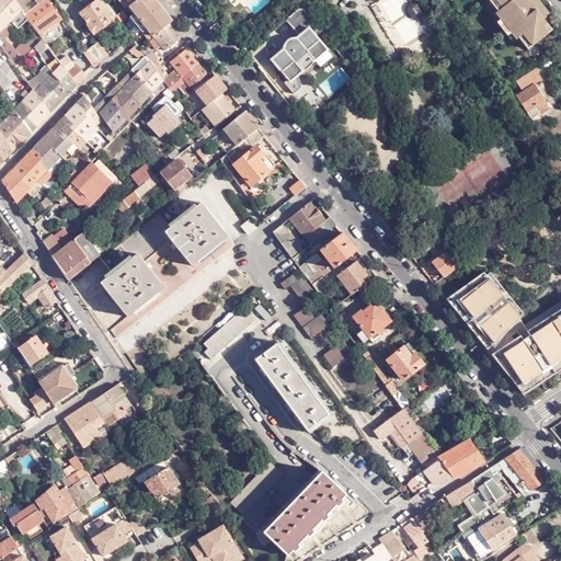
[(0,0),(0,43),(1,45),(15,66),(34,47),(42,38),(39,35),(37,32),(16,53),(6,37),(26,18),(24,14),(13,0),(0,0)]
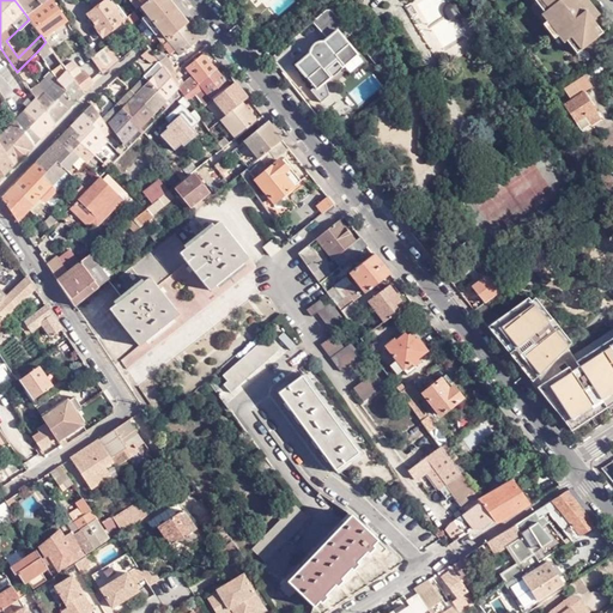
[(14,0),(26,16),(32,12),(28,5),(32,0),(36,0),(42,5),(48,0),(14,0)]
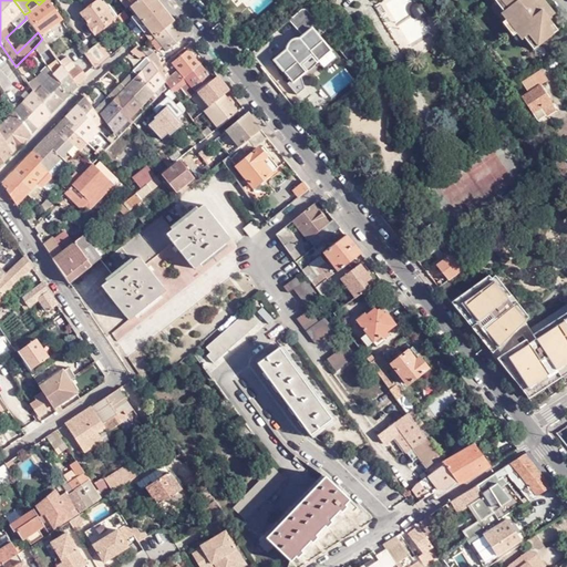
[(38,32),(40,35),(51,28),(48,23),(58,14),(59,13),(48,0),(44,0),(39,4),(30,11),(24,14),(27,18),(38,32)]
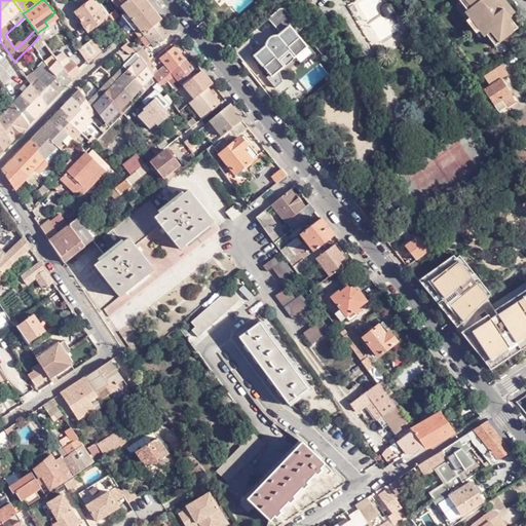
[(109,14),(98,0),(96,0),(94,2),(91,0),(79,0),(77,2),(81,7),(75,12),(82,23),(81,23),(87,32),(90,29),(104,20),(109,15),(109,14)]
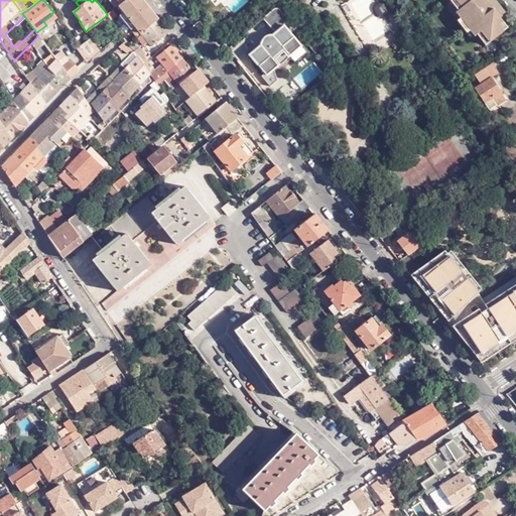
[(125,0),(109,0),(115,8),(118,5),(125,0)]
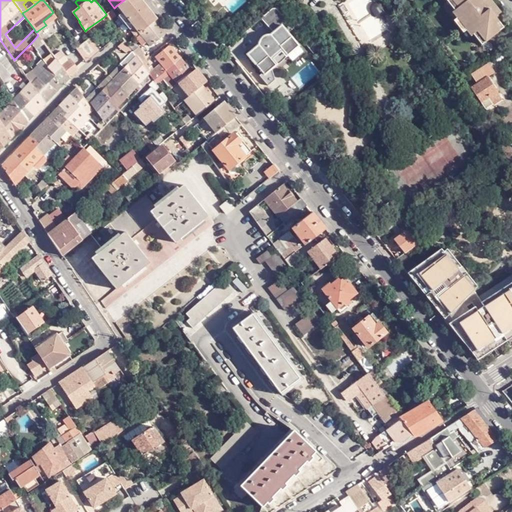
[(140,0),(124,0),(117,5),(121,10),(117,14),(135,37),(140,33),(157,20),(149,11),(143,3),(140,0)]
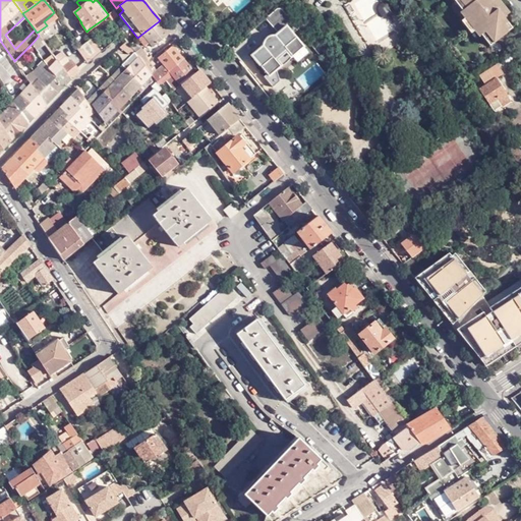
[(465,8),(458,0),(453,0),(461,10),(465,8)]
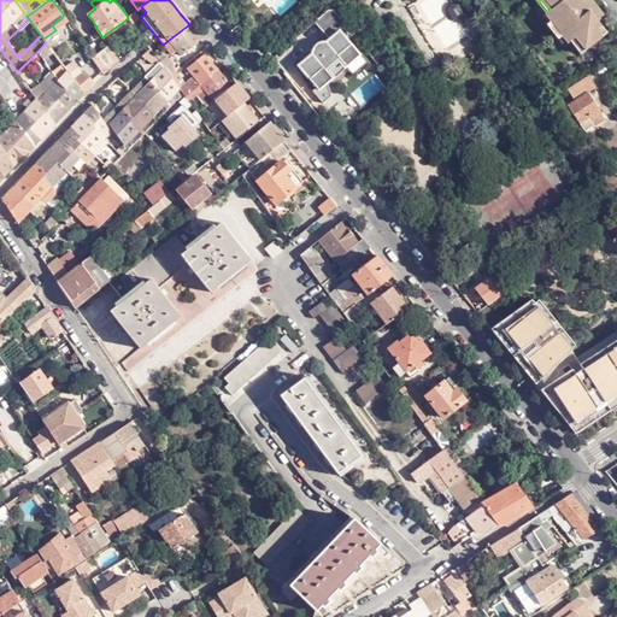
[(589,0),(562,0),(551,10),(546,12),(544,15),(548,22),(560,36),(566,43),(569,41),(573,39),(582,51),(583,52),(601,37),(600,36),(595,30),(600,27),(595,21),(603,16),(589,0)]
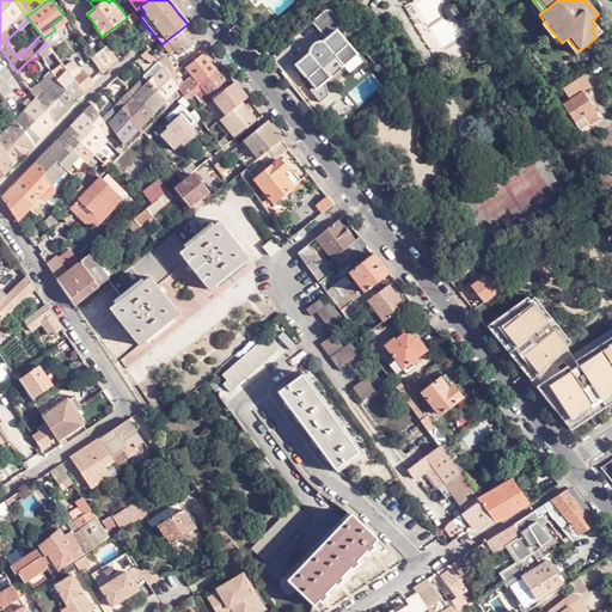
[(325,14),(313,23),(326,38),(324,41),(320,42),(316,43),(313,46),(311,48),(308,54),(295,65),(314,87),(316,89),(325,81),(324,80),(332,73),(330,69),(343,59),(346,61),(359,50),(348,38),(355,34),(337,11),(325,14)]
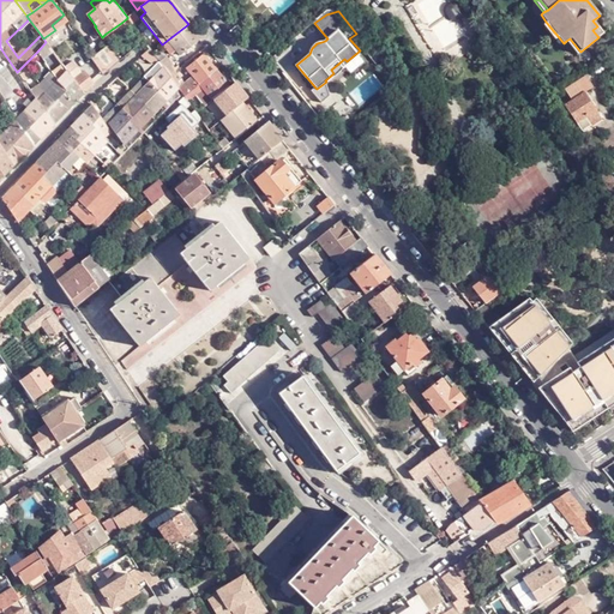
[(133,12),(127,17),(127,18),(132,24),(138,19),(139,18),(133,12)]
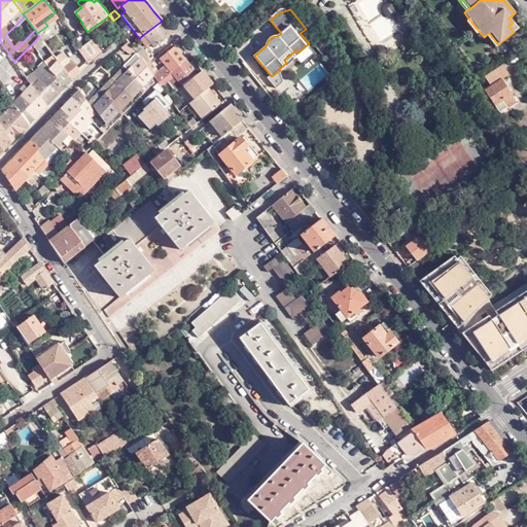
[(44,22),(47,26),(48,28),(58,20),(54,13),(44,22)]
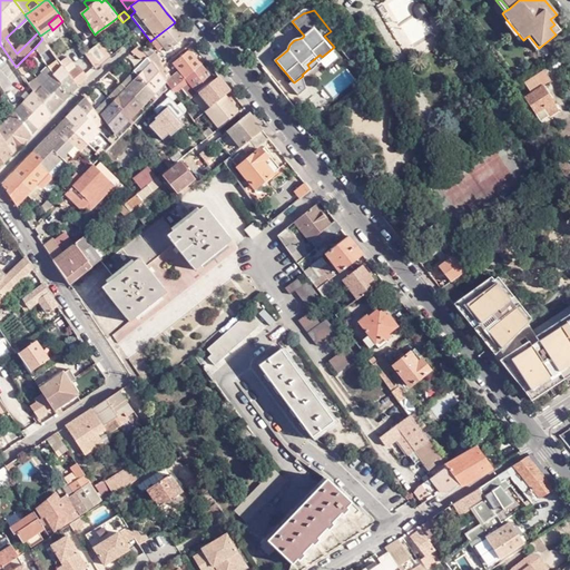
[(518,33),(507,20),(504,23),(514,37),(518,33)]
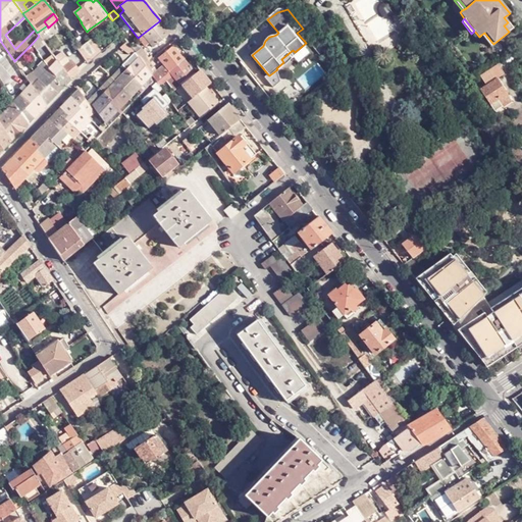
[(105,22),(103,19),(90,29),(92,32),(105,22)]
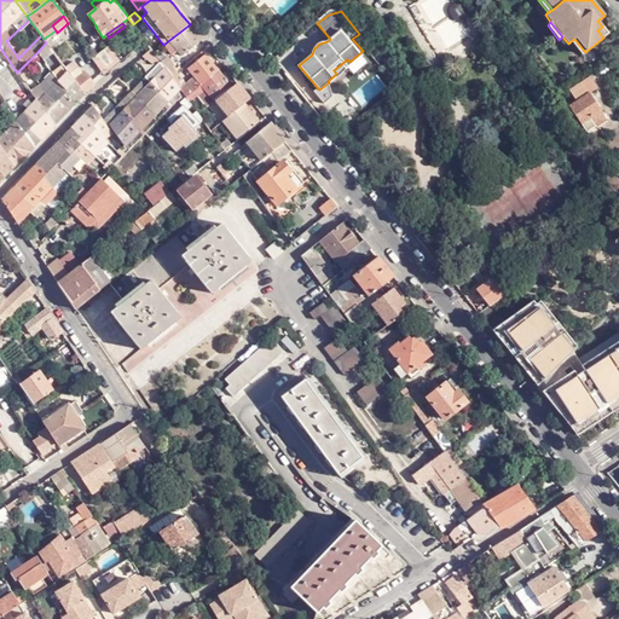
[(195,30),(190,24),(169,40),(163,45),(172,55),(178,50),(181,56),(202,40),(195,30)]
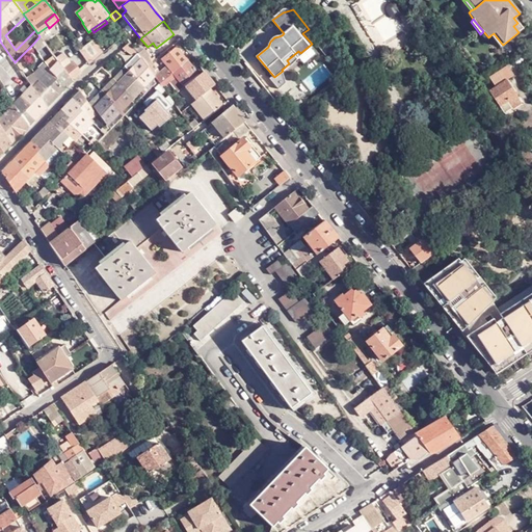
[(522,28),(517,23),(513,26),(517,31),(522,28)]
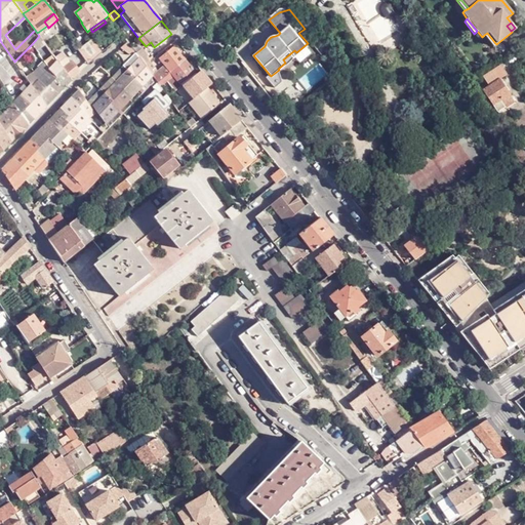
[(39,36),(43,42),(49,38),(45,31),(39,36)]
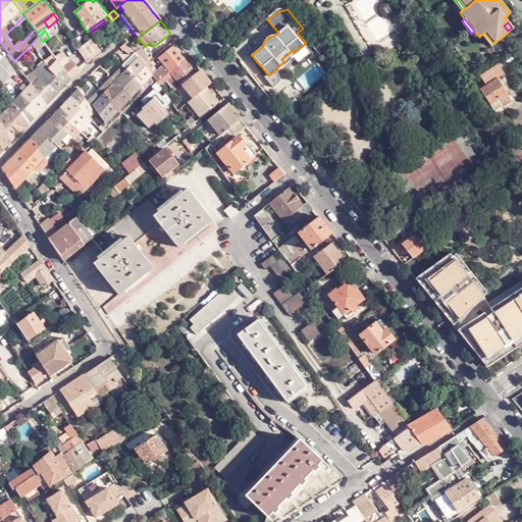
[(489,45),(492,43),(484,33),(481,35),(489,45)]
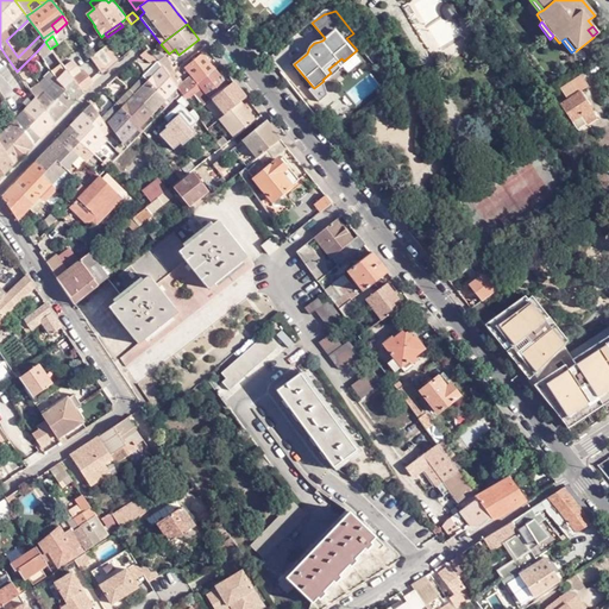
[(29,89),(32,94),(36,99),(37,101),(67,70),(58,60),(52,52),(50,49),(45,42),(37,51),(45,61),(50,57),(56,66),(37,81),(38,83),(36,85),(30,76),(24,81),(29,89)]
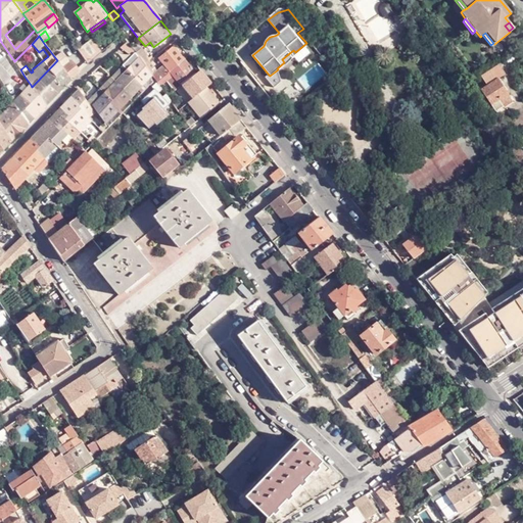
[(78,49),(88,63),(102,51),(92,39),(78,49)]
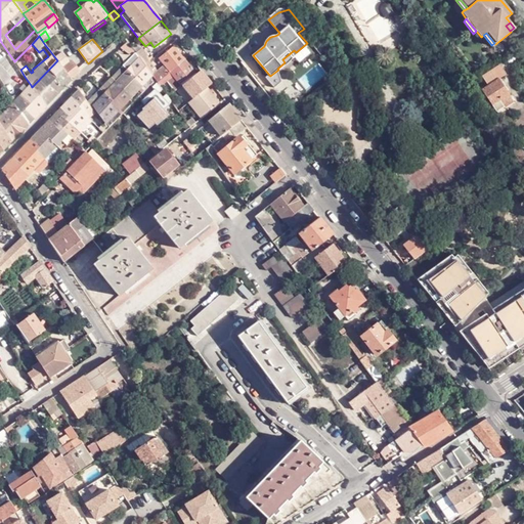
[(45,45),(50,51),(55,46),(51,41),(45,45)]
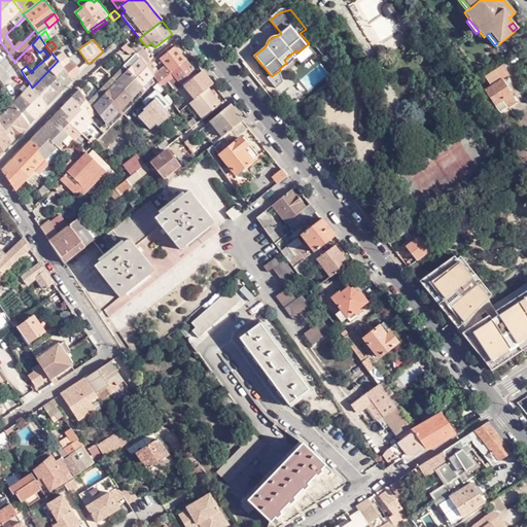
[(129,41),(128,42),(121,47),(128,57),(135,51),(131,45),(129,41)]
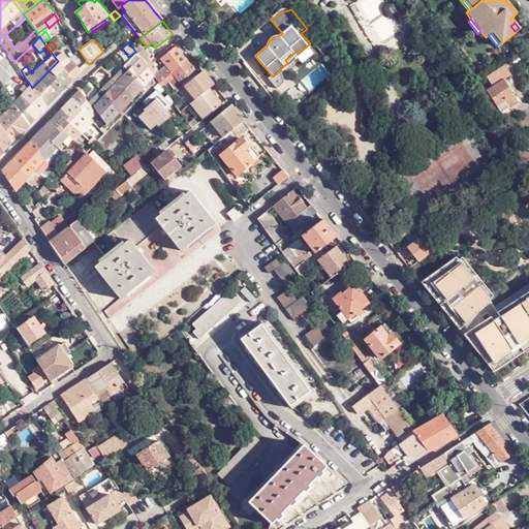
[(273,76),(272,75),(268,78),(277,89),(285,82),(284,70),(312,47),(310,43),(299,53),(297,51),(285,60),(287,63),(280,69),(281,70),(273,76)]
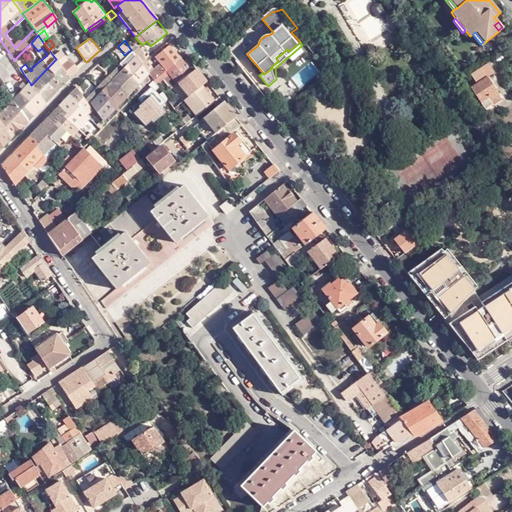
[(153,70),(145,60),(141,63),(148,73),(152,77),(154,80),(162,74),(181,59),(170,45),(156,56),(163,65),(156,72),(154,69),(153,70)]
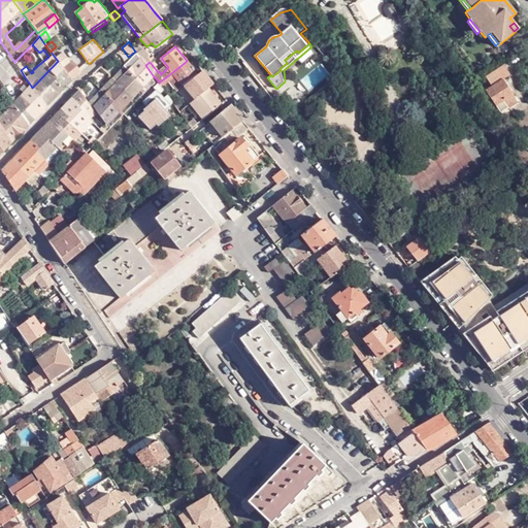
[(145,65),(150,62),(145,57),(146,56),(142,51),(137,54),(145,65)]
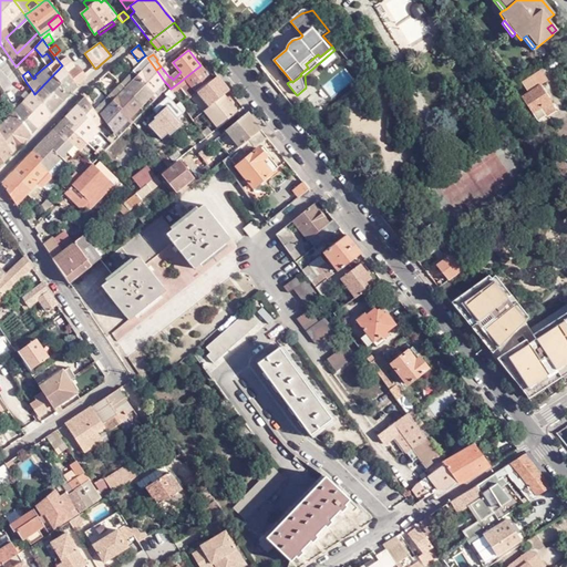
[(147,58),(146,57),(134,71),(137,75),(137,76),(153,91),(164,81),(156,70),(147,58)]
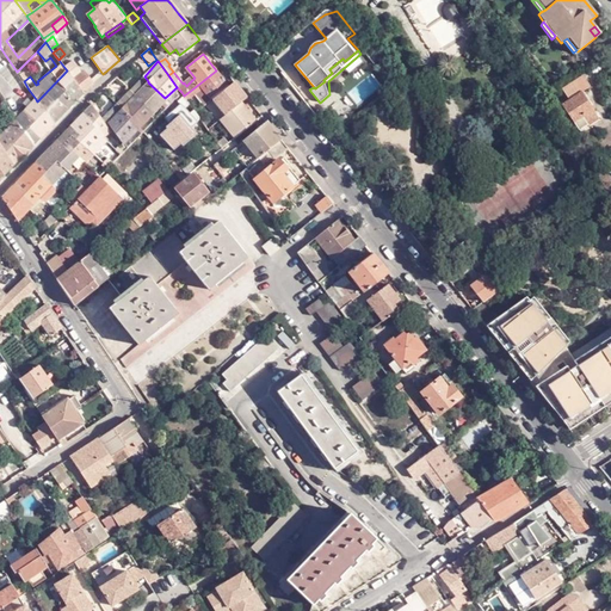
[(67,72),(82,92),(92,84),(84,71),(79,74),(74,67),(67,72)]
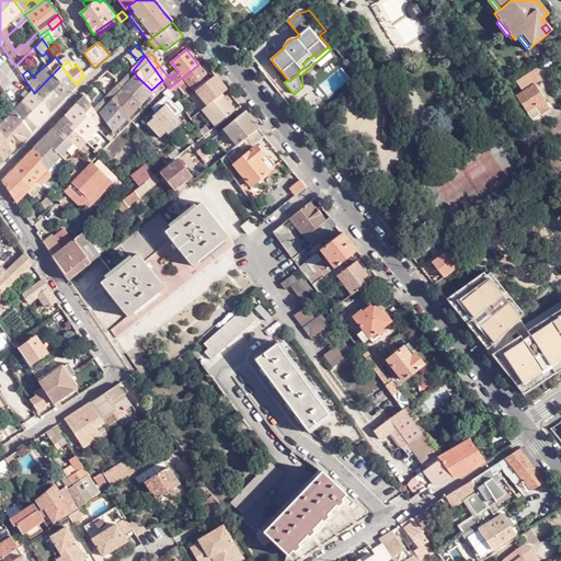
[(34,93),(48,114),(76,84),(61,66),(61,65),(34,93)]
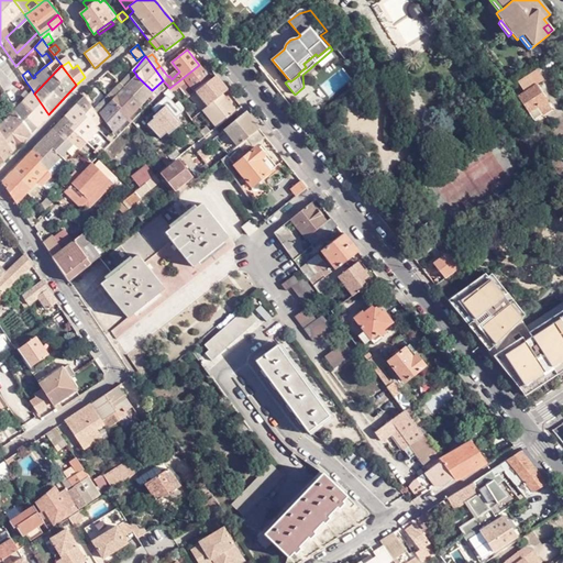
[(211,79),(199,65),(178,81),(180,85),(186,80),(196,91),(211,79)]
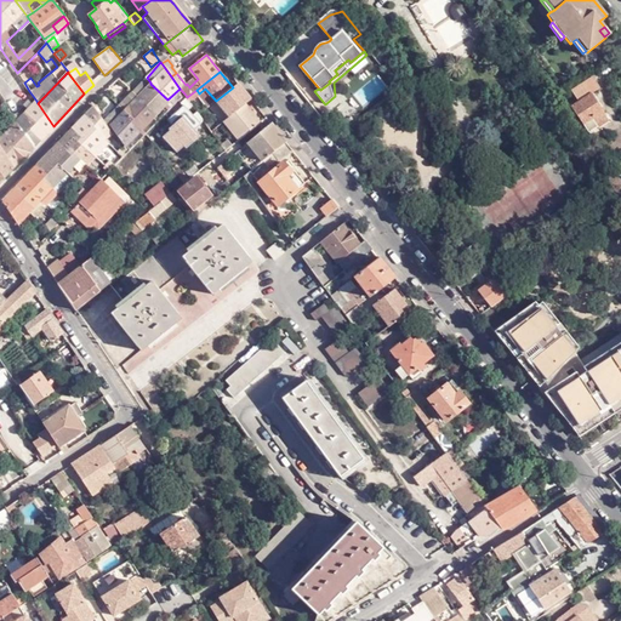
[(569,90),(577,103),(592,92),(598,87),(591,77),(569,90)]
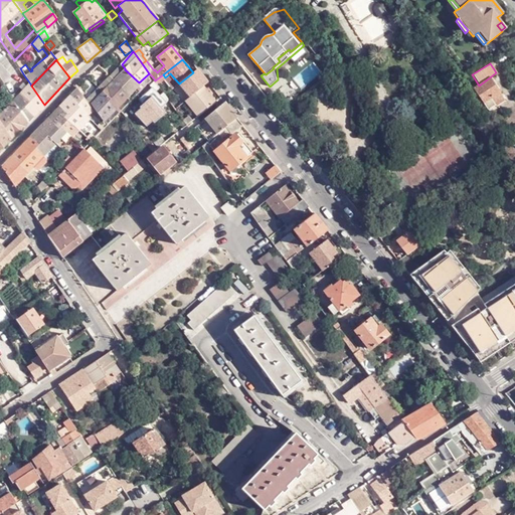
[(125,68),(122,64),(110,75),(114,80),(125,69),(125,68)]
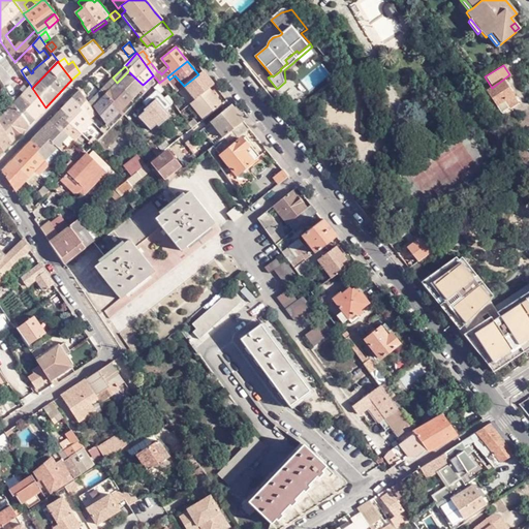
[(141,88),(143,85),(128,71),(117,83),(131,97),(138,90),(141,88)]
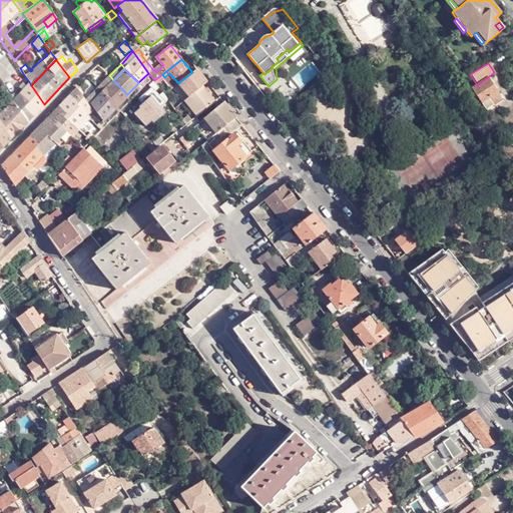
[(192,72),(178,83),(189,97),(203,86),(208,82),(196,69),(192,72)]
